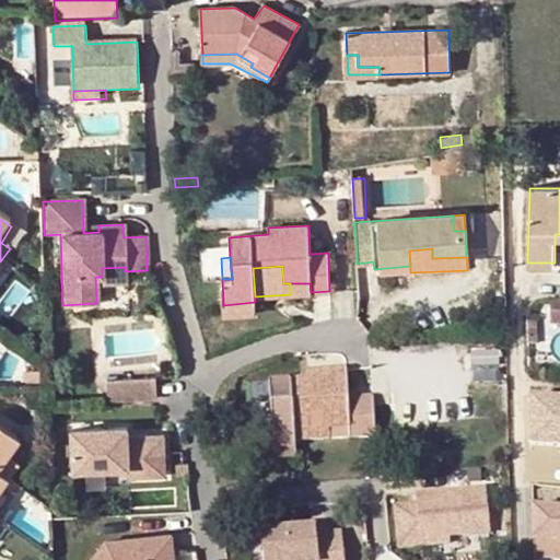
[(125,267),(102,268),(102,277),(102,284),(125,283),(125,271),(125,267)]
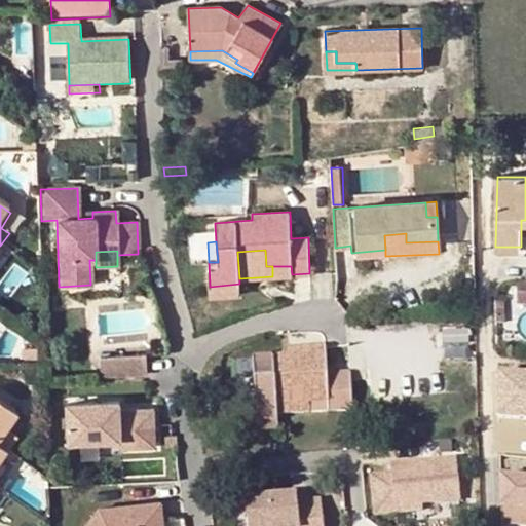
[(20,261),(12,272),(26,282),(32,270),(20,261)]
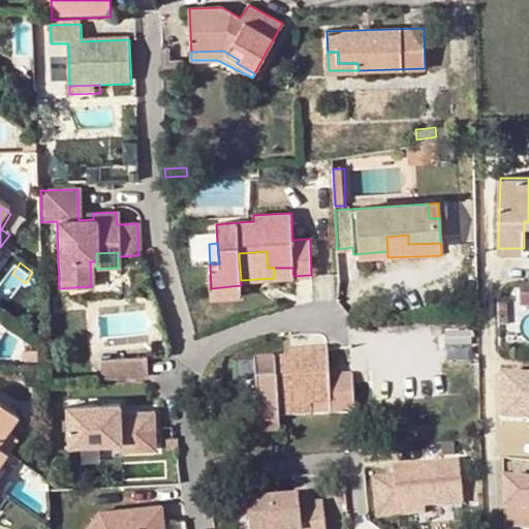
[(528,283),(520,284),(518,307),(528,307),(528,283)]
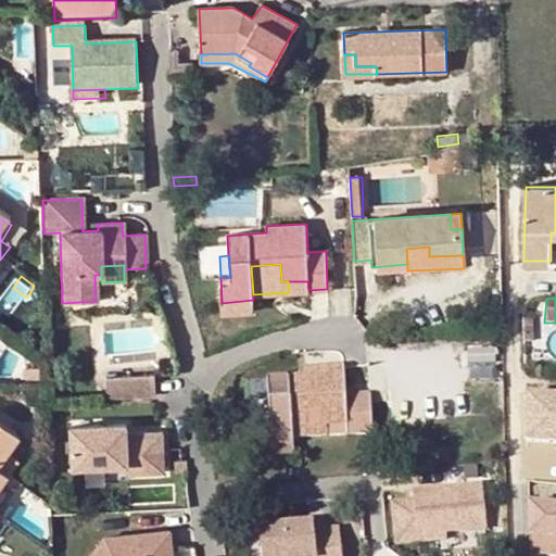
[(253,311),(253,300),(222,303),(222,313),(253,311)]
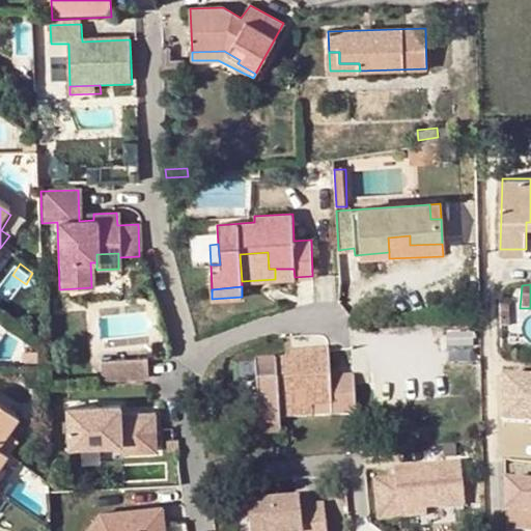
[(499,307),(500,327),(509,327),(508,307),(499,307)]
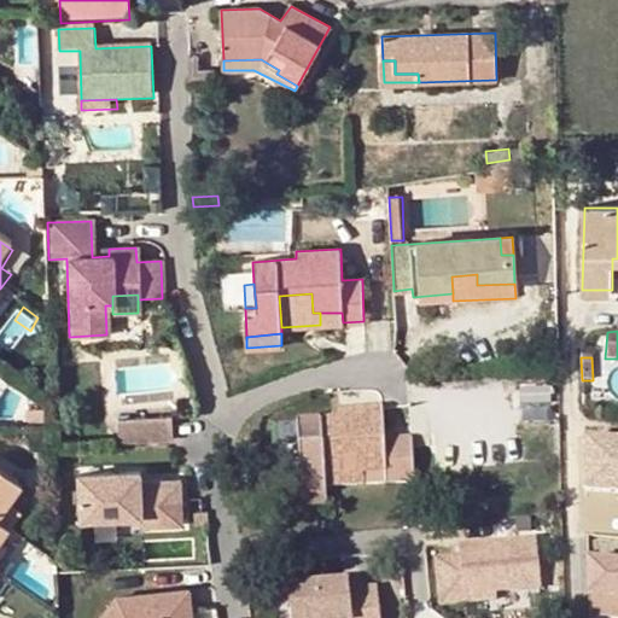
[(383,439),(382,407),(337,410),(338,419),(296,421),(297,445),(298,470),(287,470),(289,496),(325,494),(324,489),(413,483),(410,438),(383,439)]
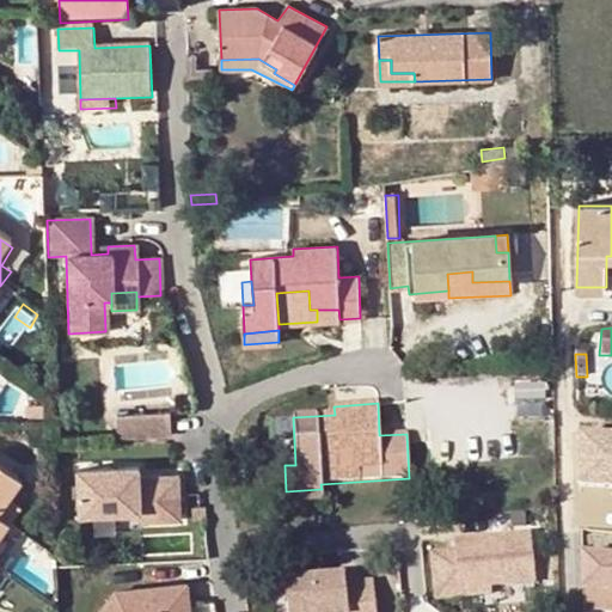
[(28,405),(29,415),(44,415),(44,404),(28,405)]
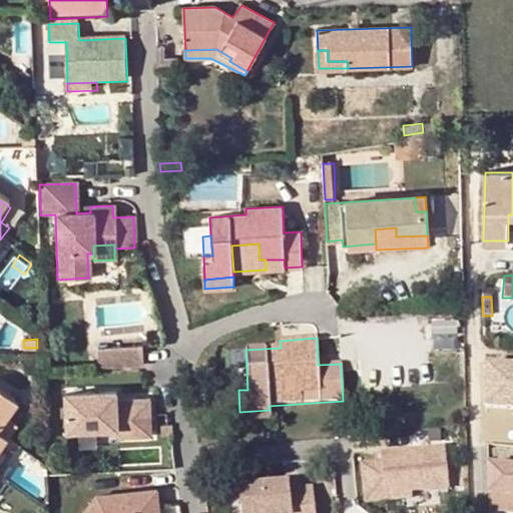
[(135,349),(91,352),(92,369),(137,366),(135,349)]
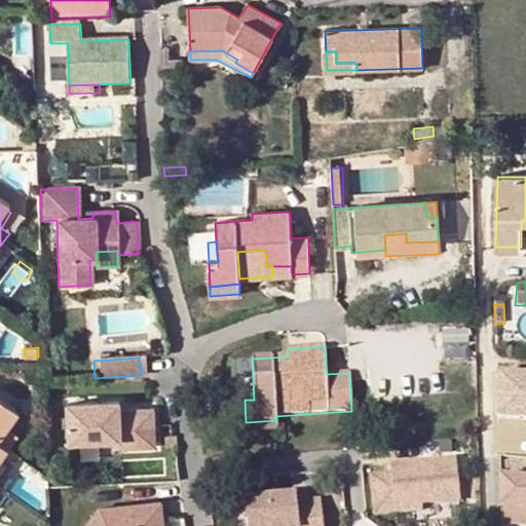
[(525,372),(500,371),(498,398),(525,400),(525,372)]
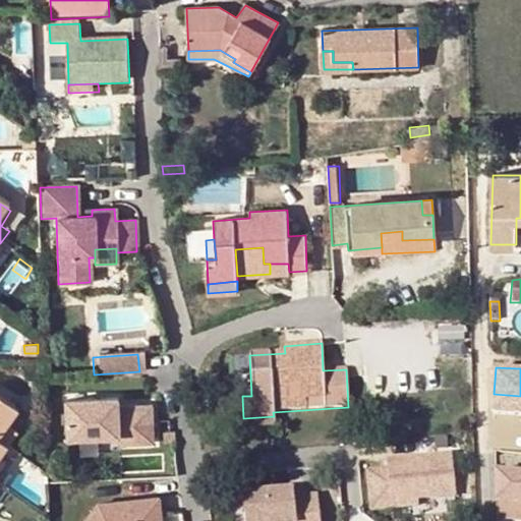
[(251,396),(250,375),(240,375),(242,396),(251,396)]
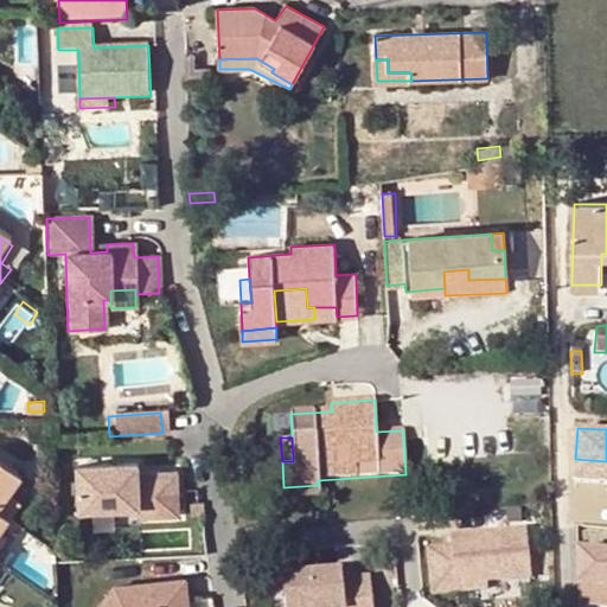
[(574,479),(606,481),(606,461),(575,459),(574,479)]
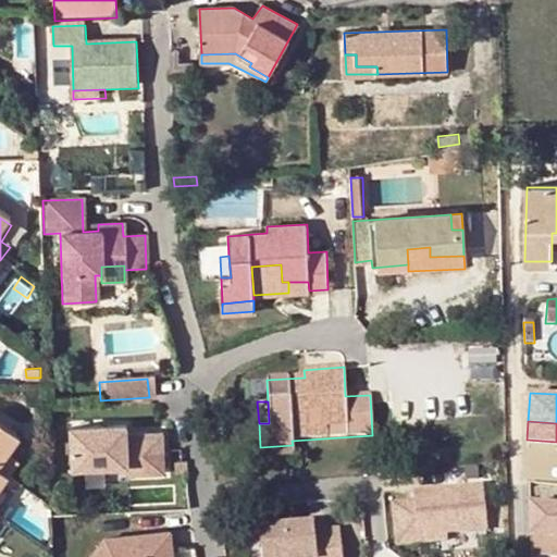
[(124,423),(67,425),(70,468),(125,466),(126,475),(162,473),(160,431),(124,433),(124,423)]
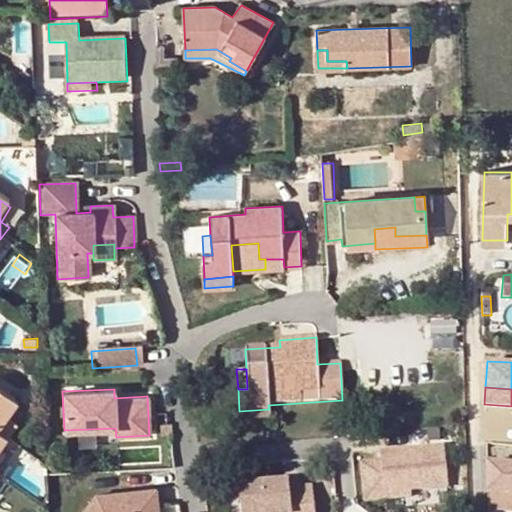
[(0,395),(0,438),(4,441),(13,429),(3,421),(14,405),(0,395)]
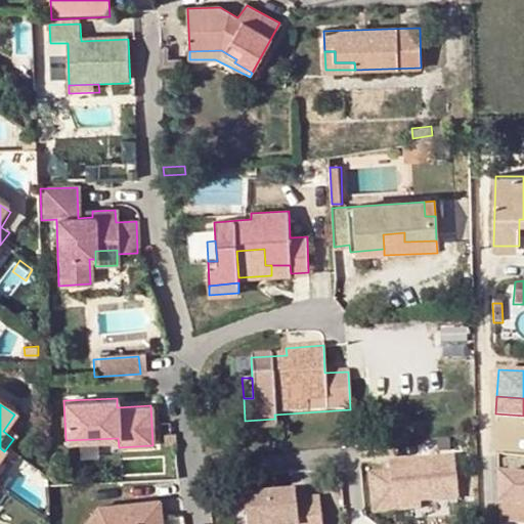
[(275,429),(275,419),(245,421),(246,431),(275,429)]
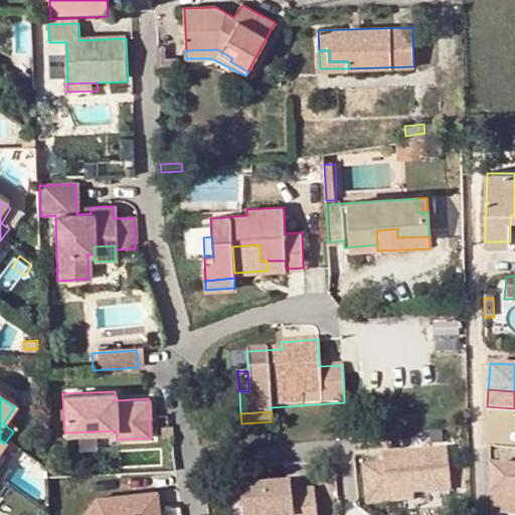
[(161,438),(171,437),(170,426),(161,426),(161,438)]
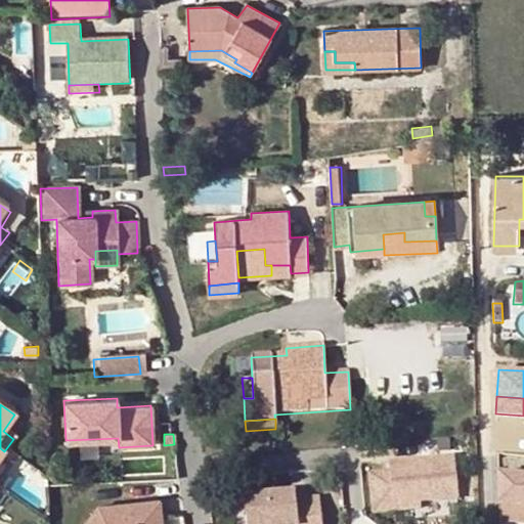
[(451,457),(387,463),(388,472),(367,473),(372,513),(392,511),(392,505),(455,499),(451,457)]
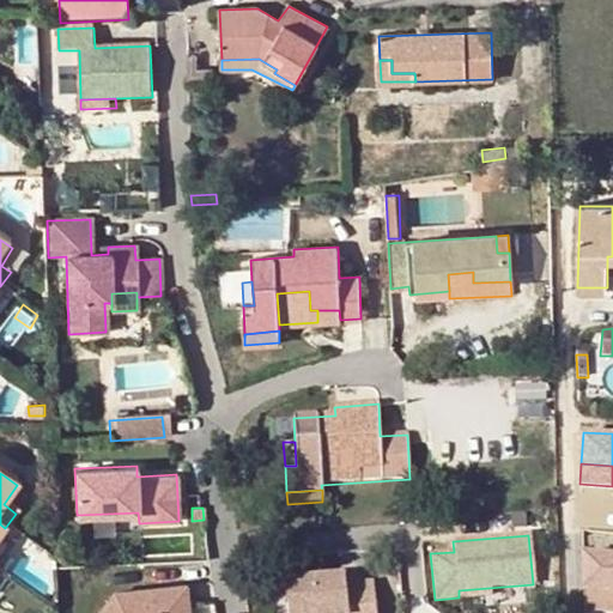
[(612,557),(582,554),(582,602),(612,604),(612,557)]
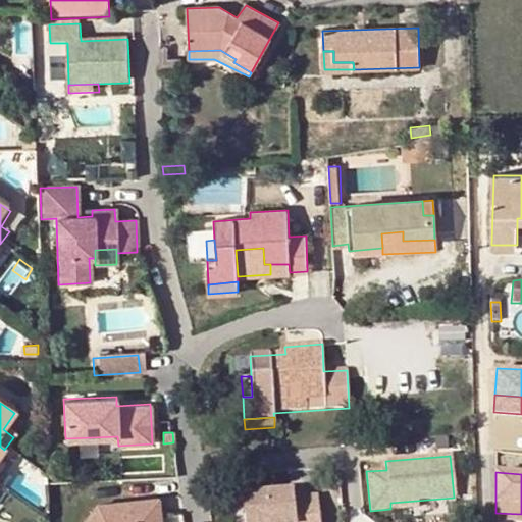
[(295,492),(242,498),(244,521),(317,521),(316,498),(296,500),(295,492)]
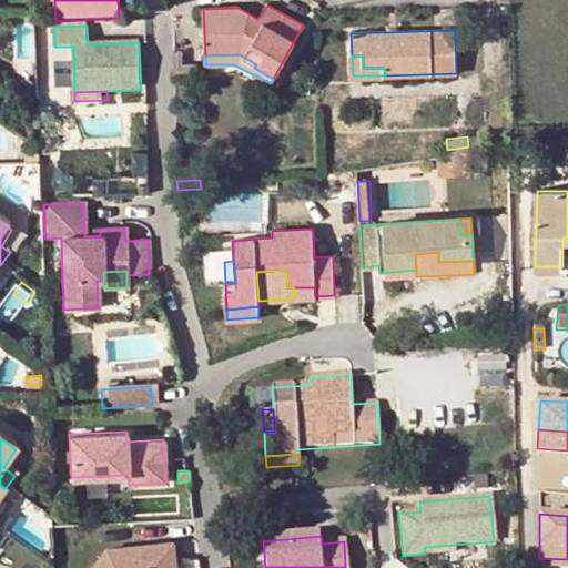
[(173,567),(171,544),(104,550),(90,567),(173,567)]
